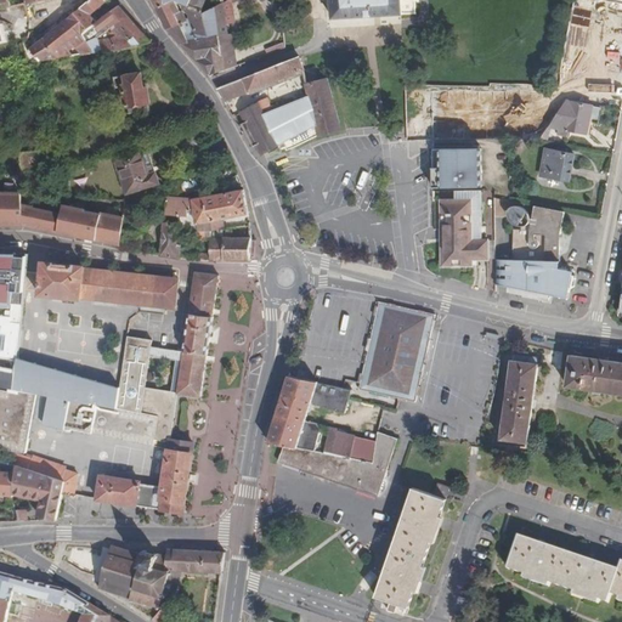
[(90,0),(83,6),(90,16),(109,0),(90,0)]
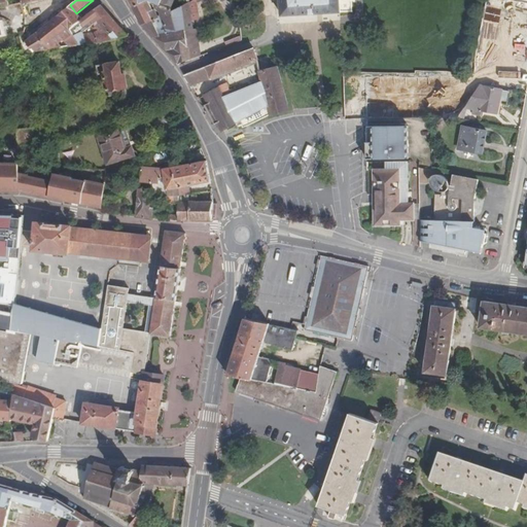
[(176,32),(151,36),(176,64),(201,55),(199,27),(195,27),(190,0),(171,11),(176,32)]
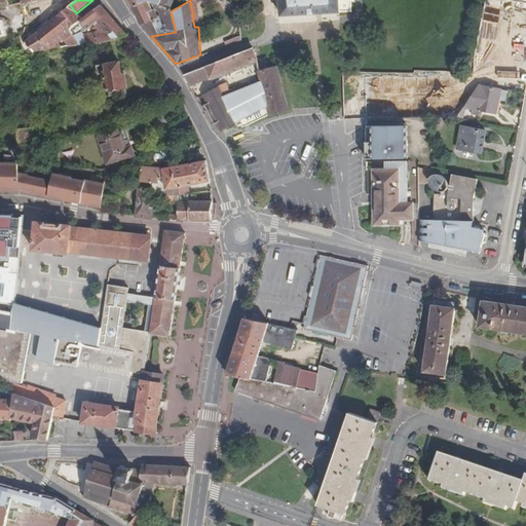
[(340,11),(338,0),(279,0),(280,15),(340,11)]
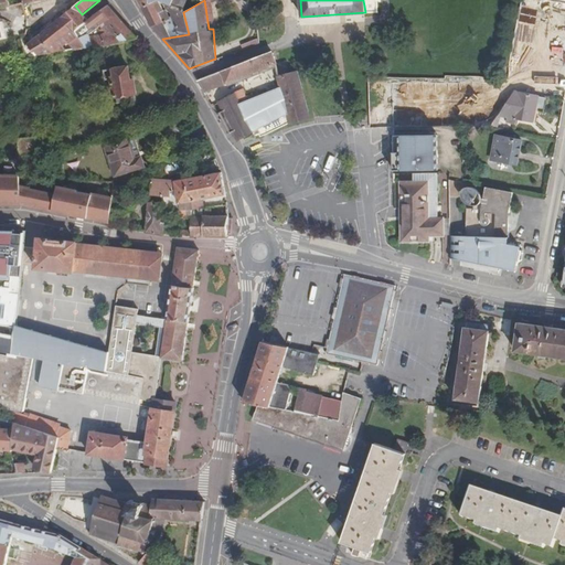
[(561,68),(564,29),(564,2),(542,0),(537,0),(530,65),(561,68)]
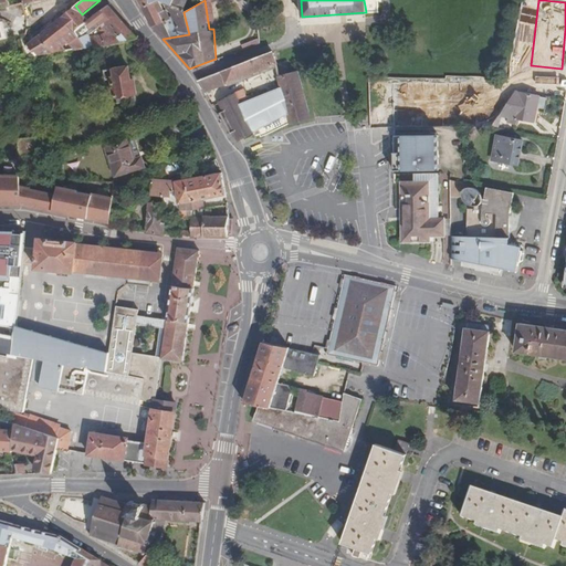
[(170,6),(167,4),(167,8),(174,17),(175,22),(167,25),(166,22),(169,21),(165,11),(163,12),(158,1),(157,1),(142,7),(150,23),(163,39),(189,34),(184,12),(184,10),(170,6)]
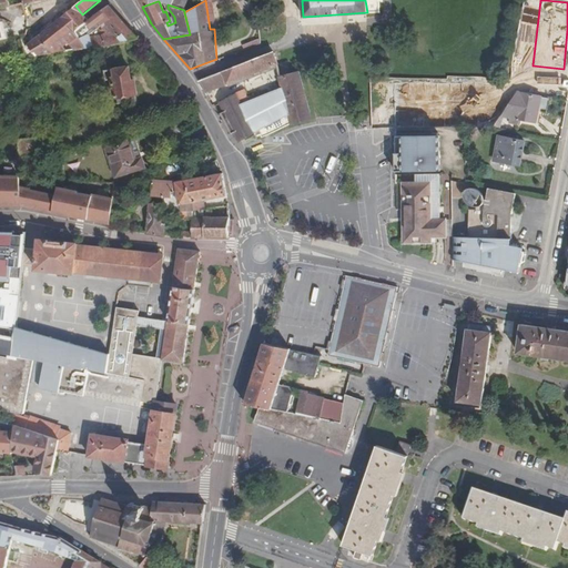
[(88,21),(82,14),(75,6),(63,16),(73,31),(88,21)]
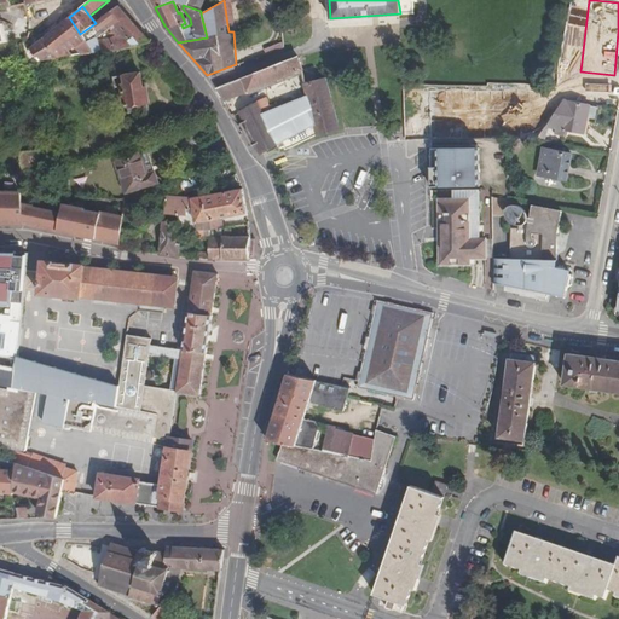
[(80,34),(92,52),(150,42),(119,7),(96,23),(80,34)]
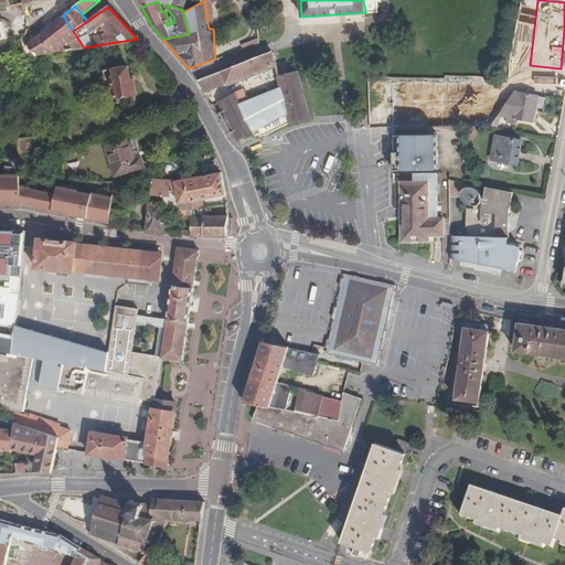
[(84,48),(73,31),(63,16),(40,34),(54,53),(84,48)]
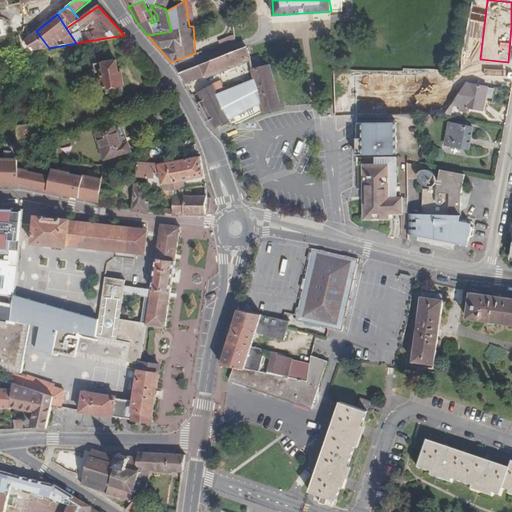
[(49,48),(36,31),(18,45),(24,52),(49,48)]
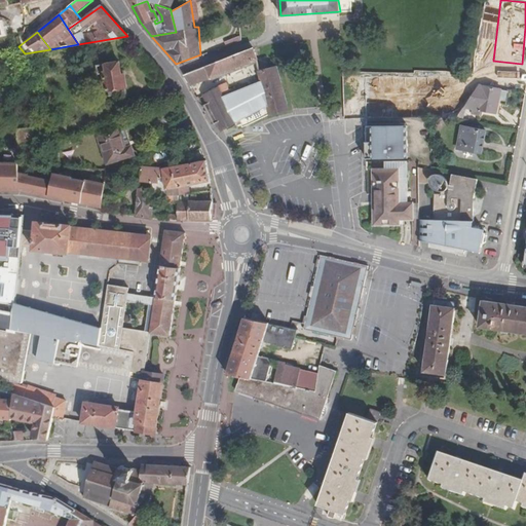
[(190,86),(257,61),(253,49),(184,75),(190,86)]
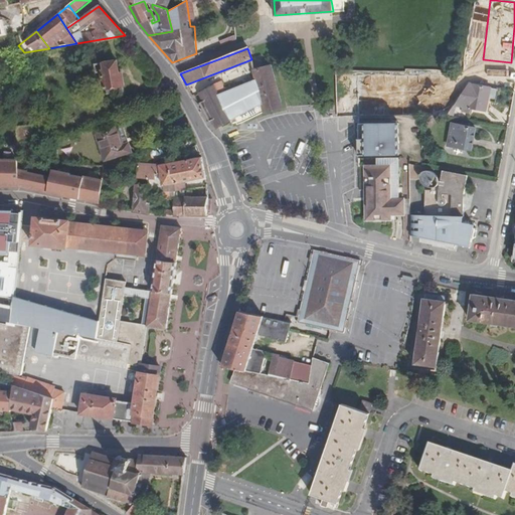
[(107,89),(123,86),(125,86),(122,73),(119,73),(117,61),(95,65),(97,74),(102,73),(104,89),(107,89)]
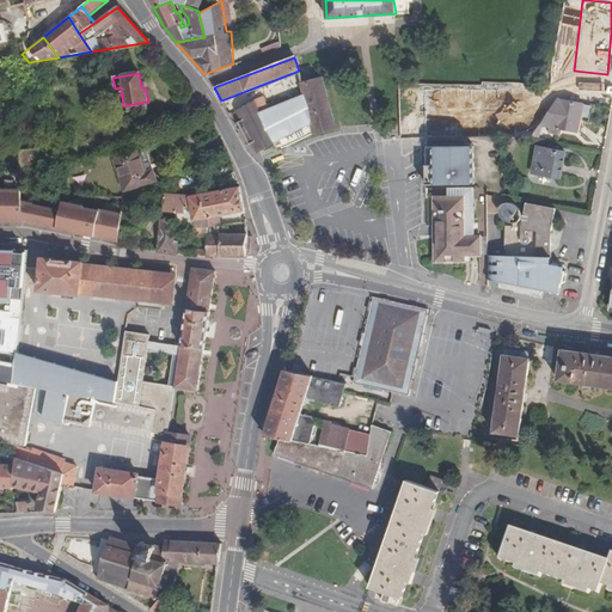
[(323,79),(303,84),(306,93),(306,97),(317,133),(337,132),(323,79)]
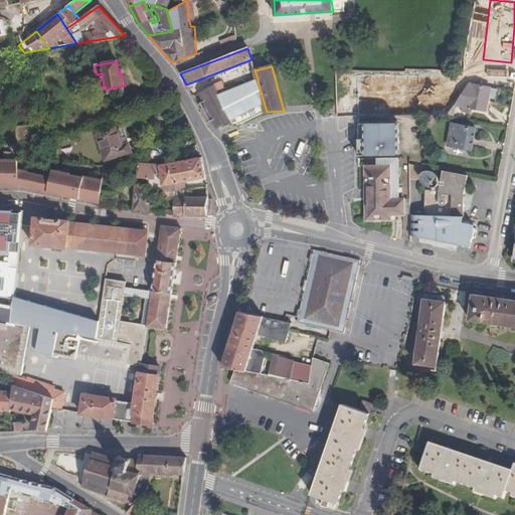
[(385,75),(347,76),(348,107),(386,106),(385,75)]
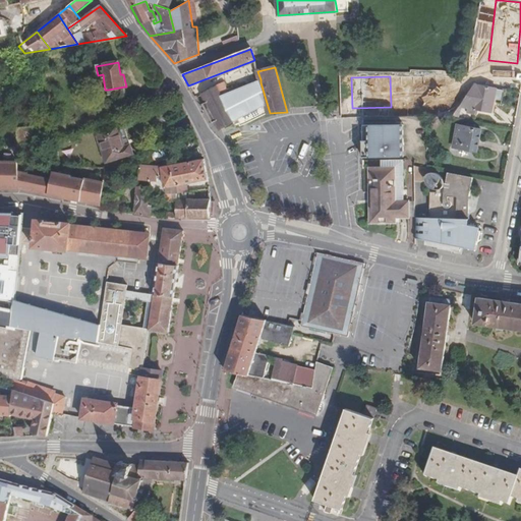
[(270,113),(261,79),(222,96),(218,89),(203,96),(205,102),(203,104),(213,122),(215,121),(220,130),(239,119),(270,113)]
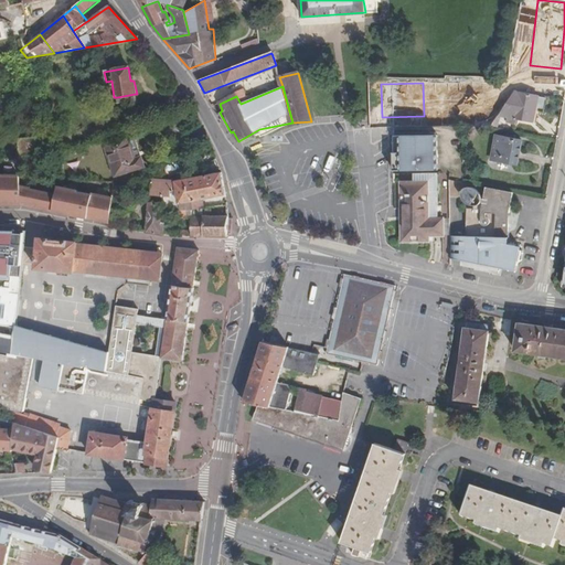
[(534,123),(540,96),(514,92),(497,115),(509,117),(508,123),(516,124),(518,119),(534,123)]
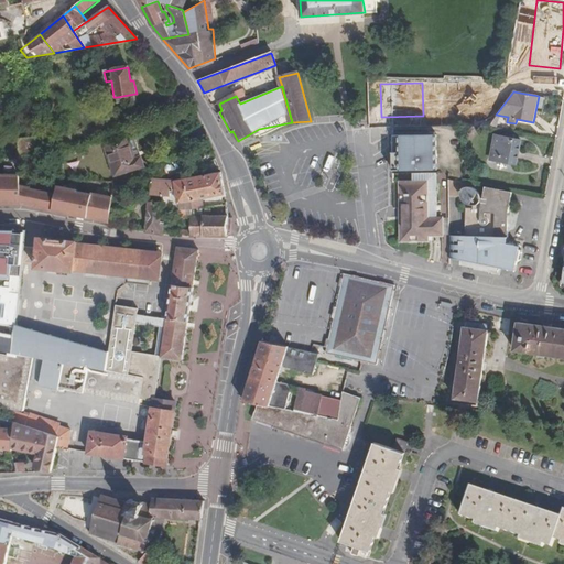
[(136,101),(134,94),(117,97),(118,105),(136,101)]
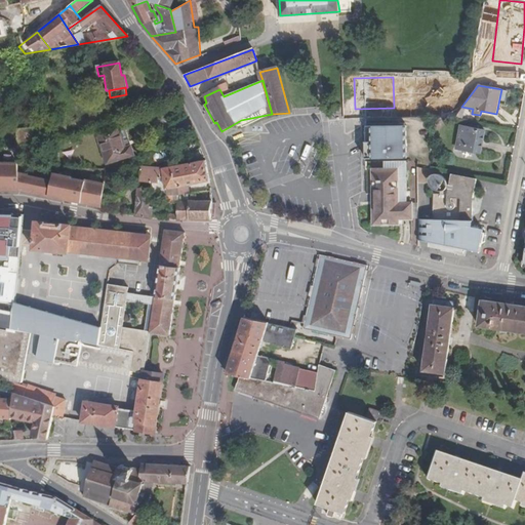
[(467,139),(457,138),(456,147),(479,152),(484,130),(475,128),(475,124),(470,124),(469,127),(467,139)]
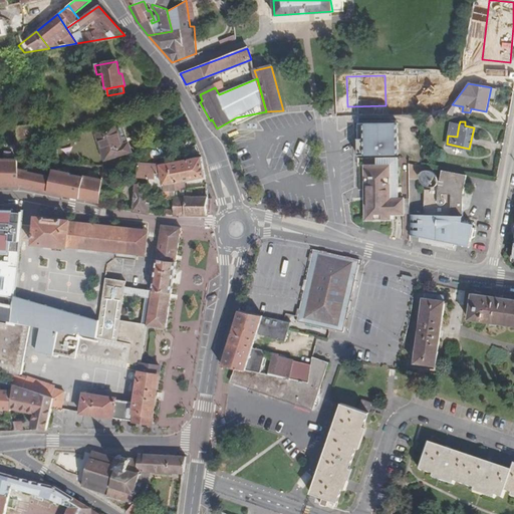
[(457,137),(459,124),(450,122),(448,136),(457,137)]
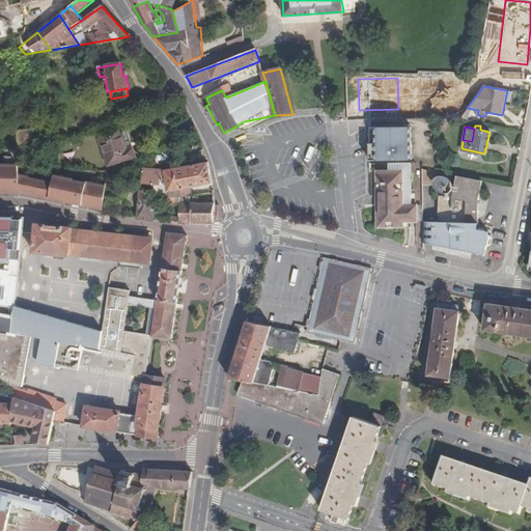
[(16,147),(23,146),(32,145),(31,128),(15,131),(16,147)]
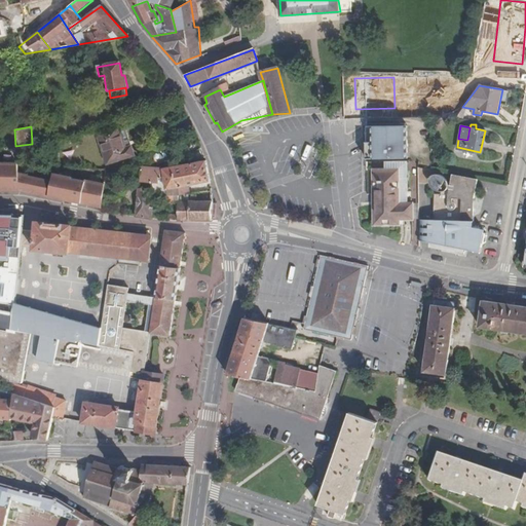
[(126,126),(120,127),(126,148),(132,147),(126,126)]
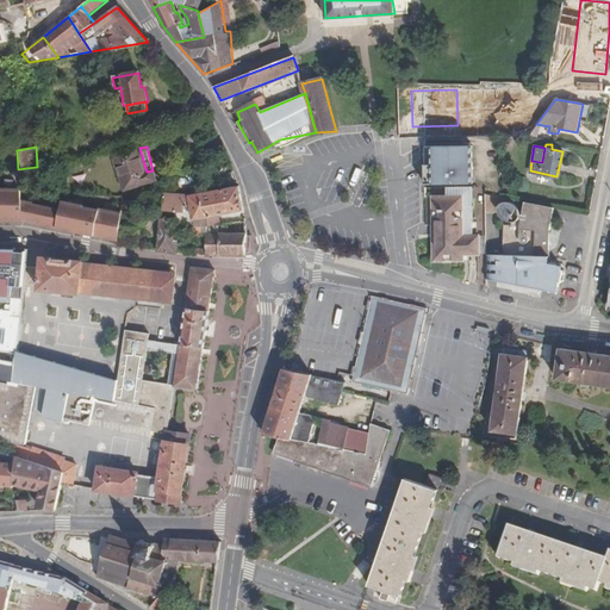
[(422,149),(423,186),(471,184),(470,147),(422,149)]
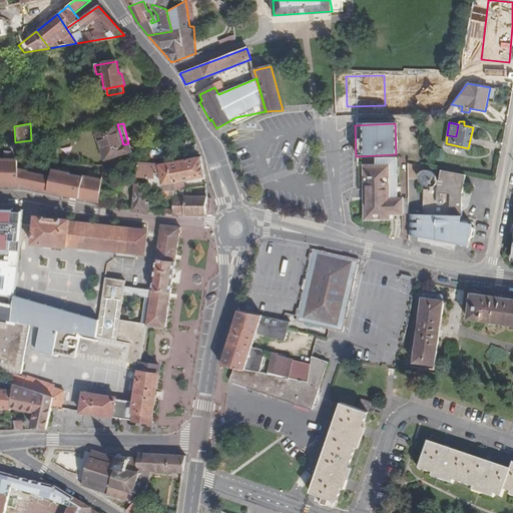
[(123,144),(117,124),(97,129),(104,158),(130,151),(128,143),(123,144)]
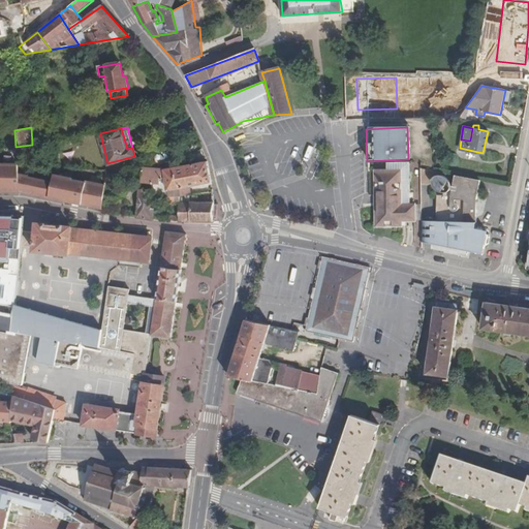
[(169,196),(179,195),(190,195),(189,187),(211,183),(207,162),(164,169),(169,196)]
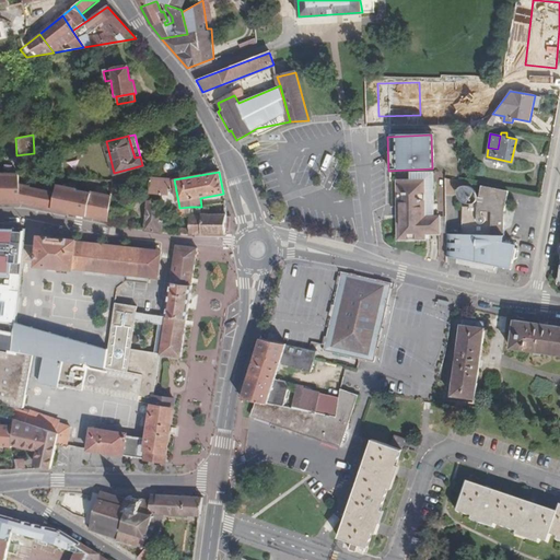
[(23,196),(109,220),(111,198),(91,193),(91,194),(77,191),(77,190),(57,186),(56,194),(32,189),(32,188),(21,185),(20,173),(0,173),(0,200),(15,198),(15,196),(23,196)]
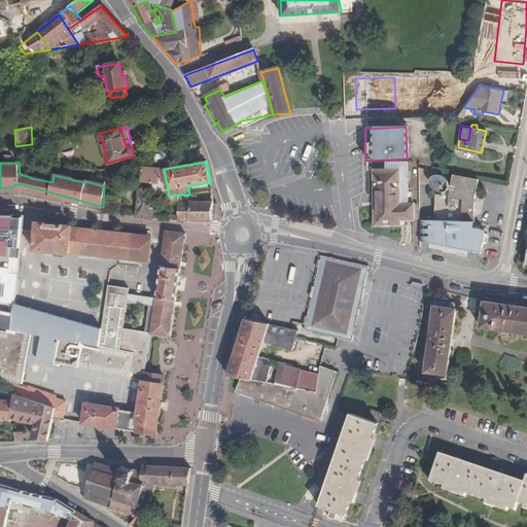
[(380,197),(381,227),(406,226),(406,221),(412,221),(412,206),(407,206),(405,164),(385,164),(385,172),(373,172),(374,197),(380,197)]
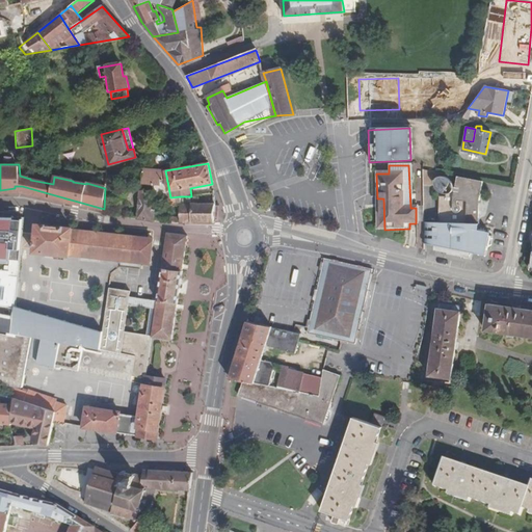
[(417,166),(408,165),(410,208),(416,208),(418,208),(417,166)]
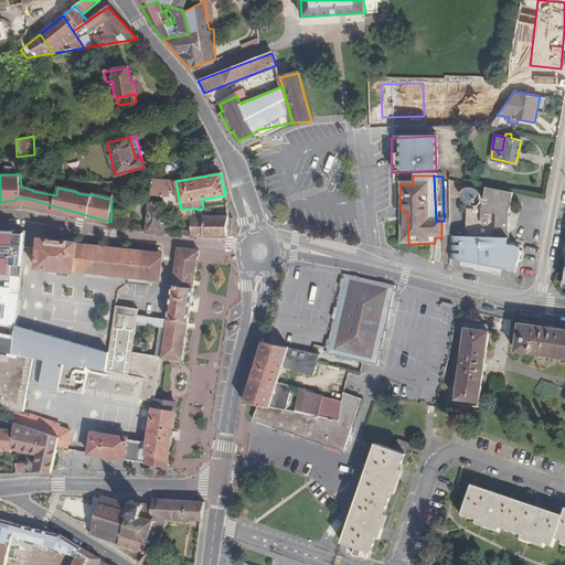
[(172,199),(169,183),(152,181),(150,196),(172,199)]
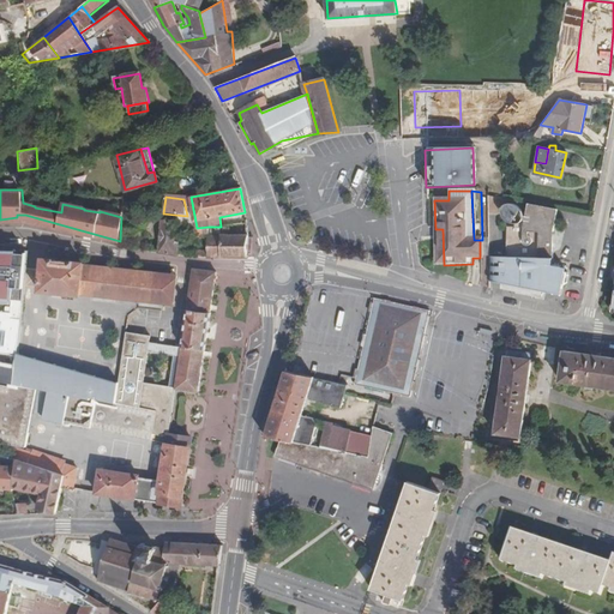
[(518,260),(529,204),(527,203),(524,217),(522,215),(517,209),(511,204),(506,203),(503,205),(501,208),(503,212),(506,216),(510,220),(516,223),(515,226),(507,224),(505,254),(488,253),(488,278),(499,280),(515,283),(518,260)]
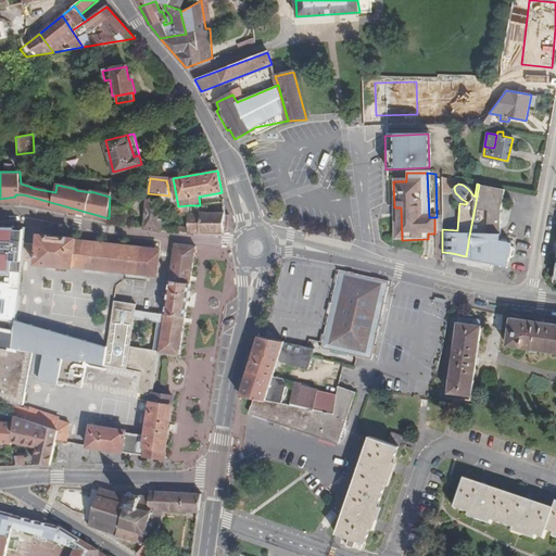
[(493,234),(498,235),(496,210),(500,209),(504,190),(479,185),(469,236),(466,256),(505,265),(506,257),(510,258),(513,247),(502,244),(503,241),(500,240),(493,238),(493,234)]
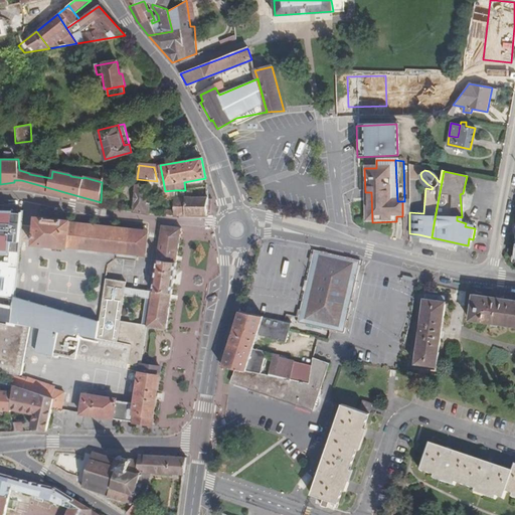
[(148,200),(149,190),(149,186),(123,184),(122,199),(135,201),(134,212),(150,214),(151,200),(148,200)]
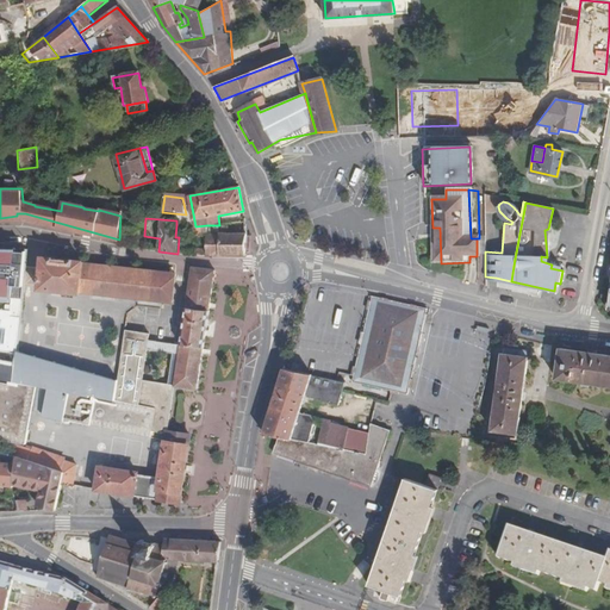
[(206,235),(206,225),(195,226),(191,226),(192,236),(206,236),(206,235)]
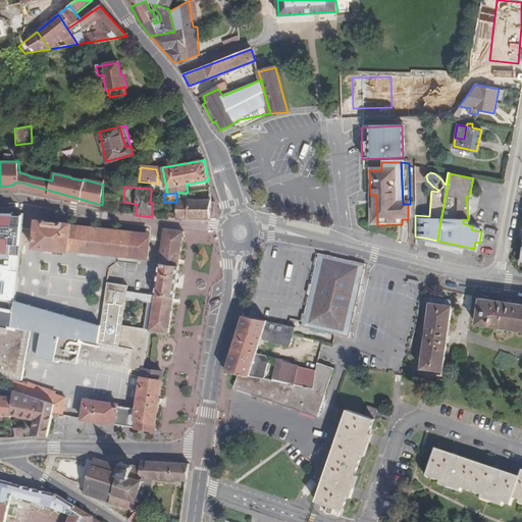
[(211,212),(211,201),(189,200),(188,201),(176,201),(176,202),(177,213),(177,219),(210,219),(211,212)]
